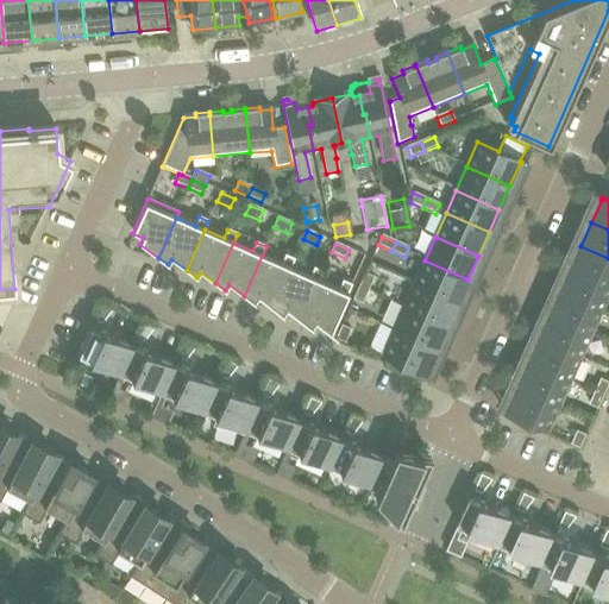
[(608,287),(608,258),(581,246),(571,269),(608,287)]
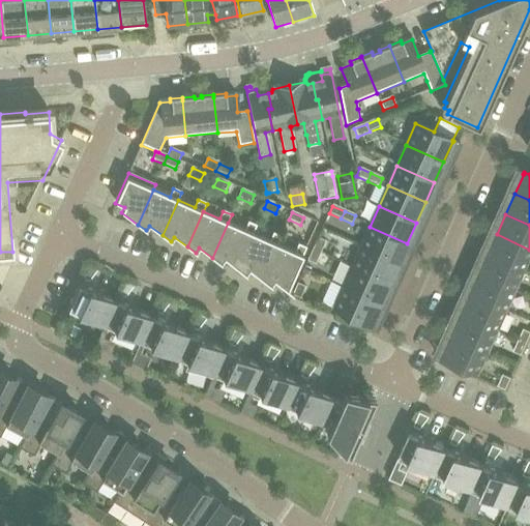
[(237,269),(253,234),(257,226),(247,222),(244,230),(228,223),(212,258),(221,264),(225,259),(237,269)]
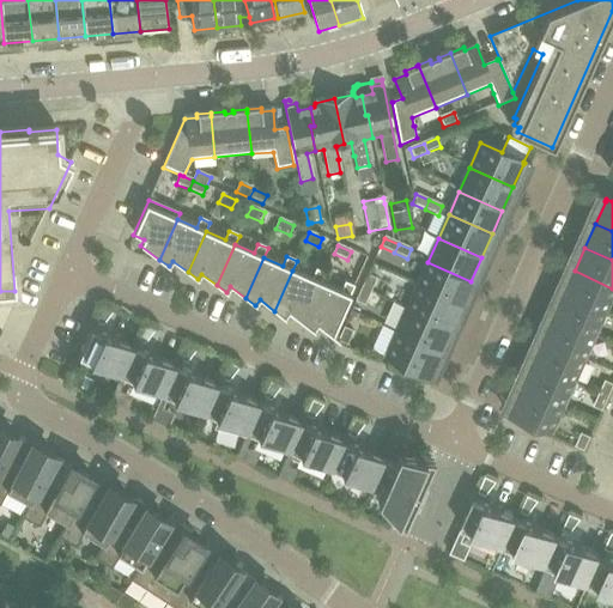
[(460,305),(471,281),(428,262),(417,286),(460,305)]
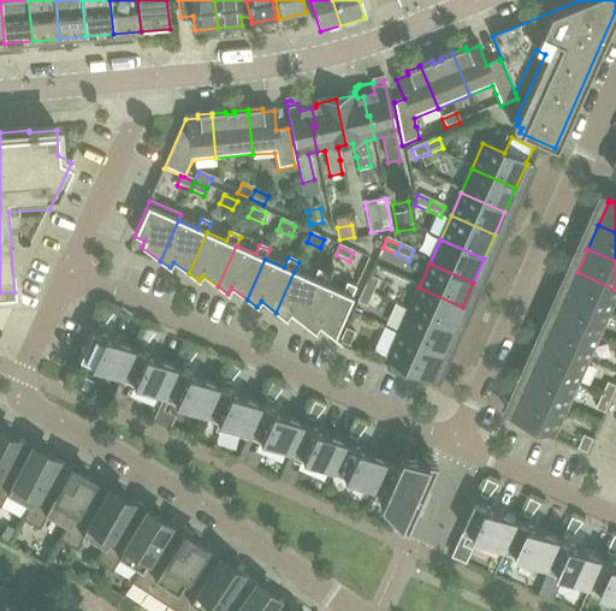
[(304,325),(323,285),(327,276),(318,271),(313,280),(294,272),(276,313),(285,320),(290,314),(304,325)]
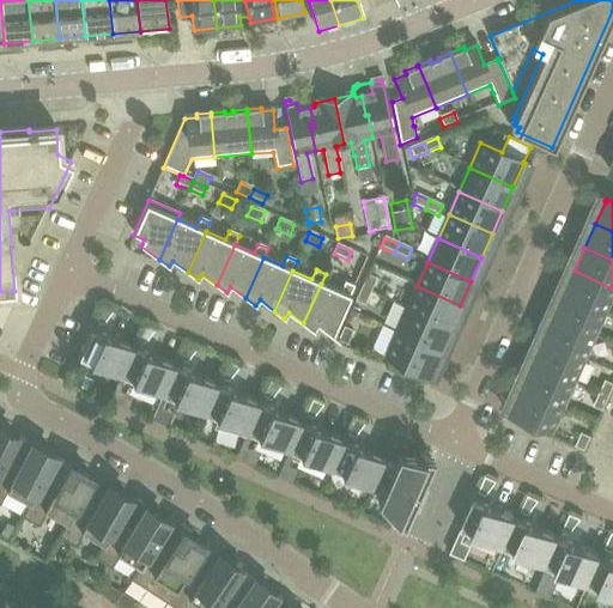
[(612,289),(575,271),(564,295),(607,314),(612,299),(612,289)]
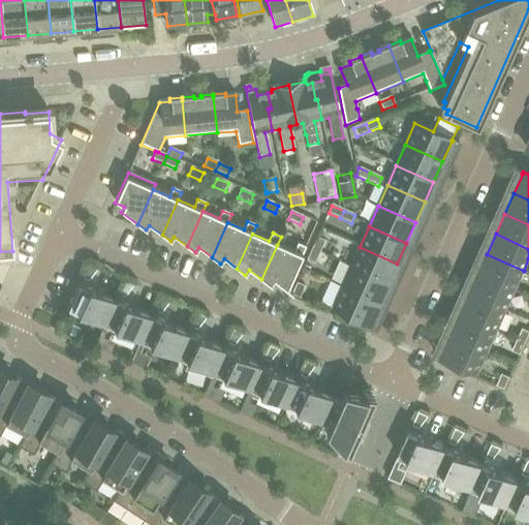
[(312,250),(320,253),(324,242),(317,239),(312,250)]
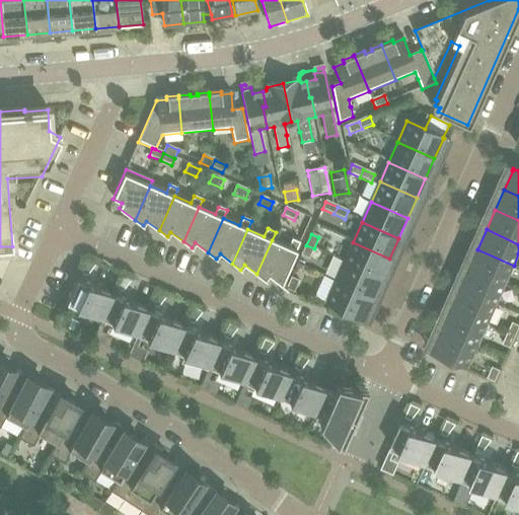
[(269,276),(282,286),(283,285),(282,284),(300,243),(292,239),(288,247),(272,240),(256,274),(265,280),(269,276)]
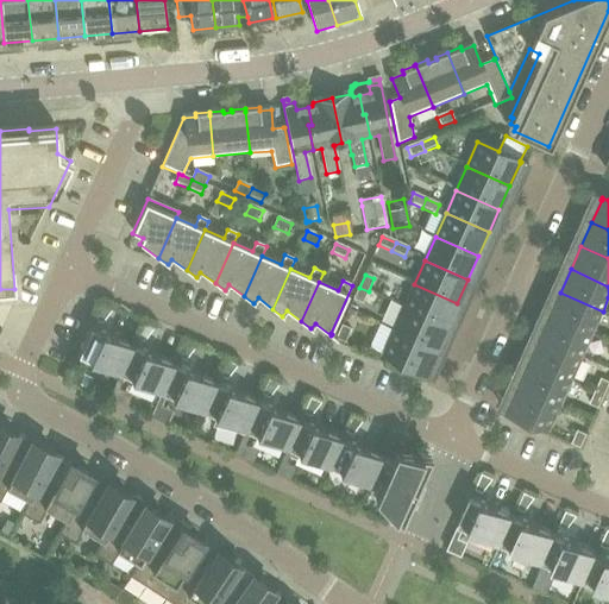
[(446,326),(457,303),(414,284),(403,307),(446,326)]
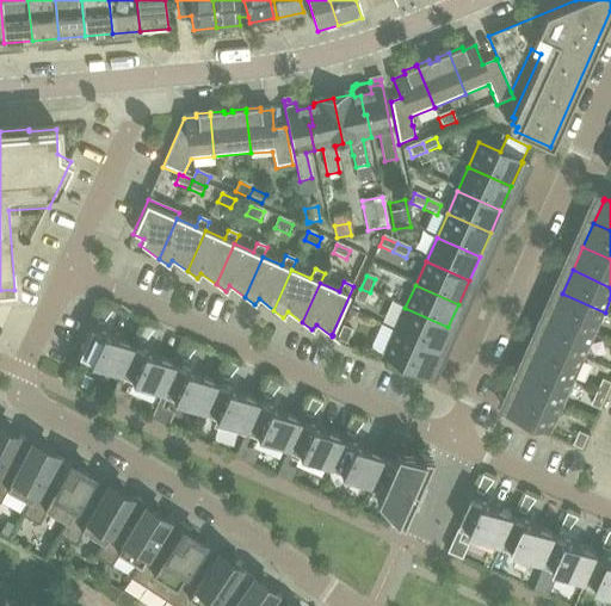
[(370,292),(360,289),(355,302),(364,305),(370,292)]
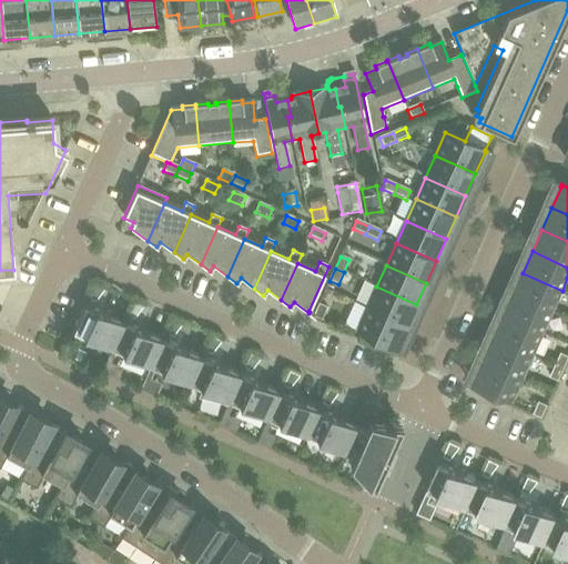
[(563,291),(523,273),(513,295),(553,312),(563,291)]
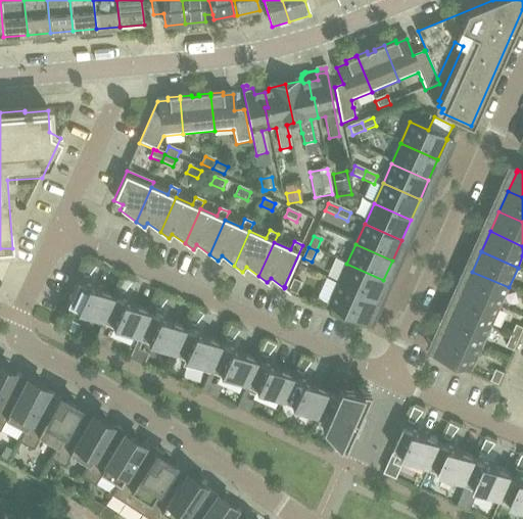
[(88,279),(97,268),(88,264),(82,276),(88,279)]
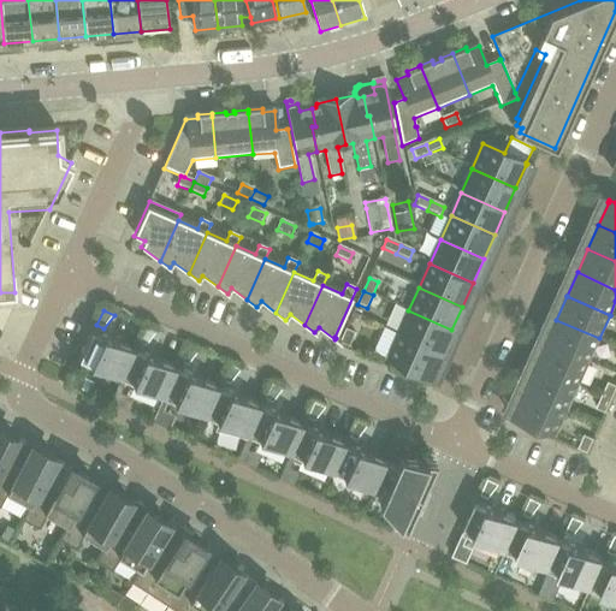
[(408,310),(398,334),(442,354),(451,330),(408,310)]
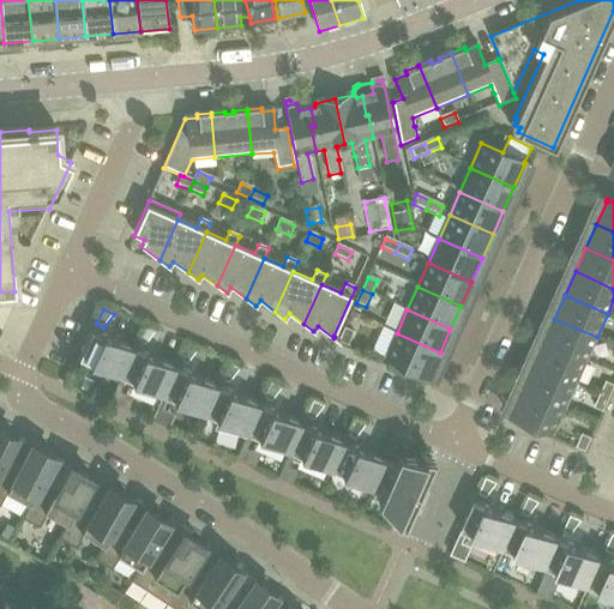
[(554,319),(543,343),(587,362),(597,337),(554,319)]
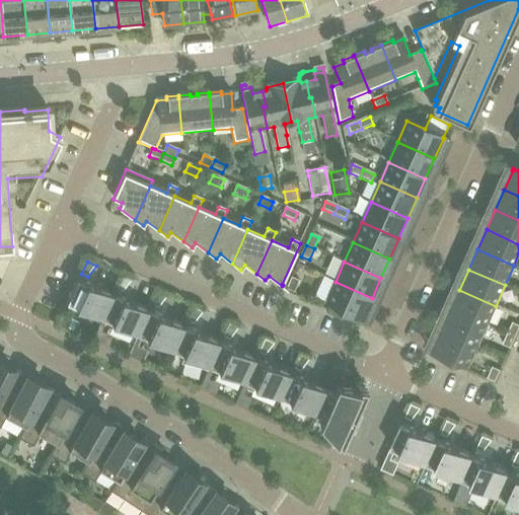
[(123,293),(132,281),(123,277),(117,290),(123,293)]
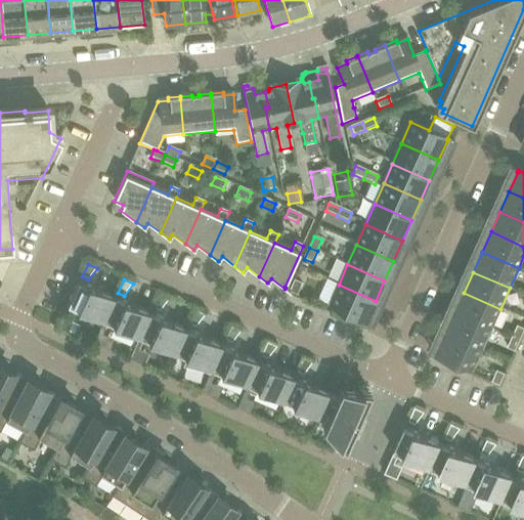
[(67,306),(103,322),(115,298),(78,282),(67,306)]
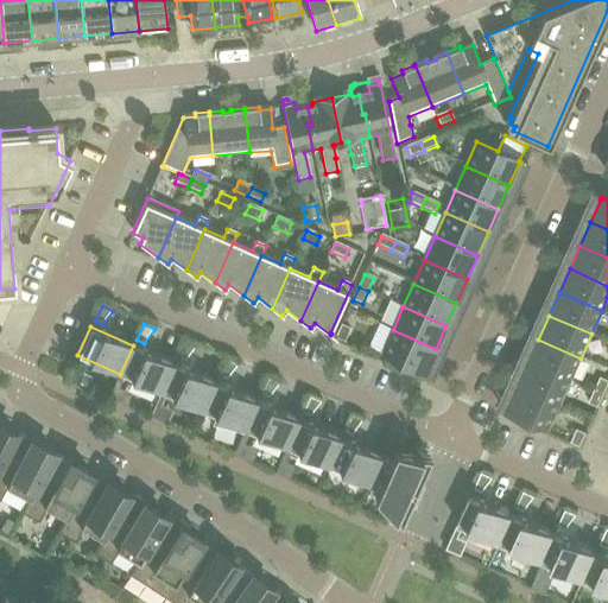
[(335,340),(344,343),(350,330),(341,327),(335,340)]
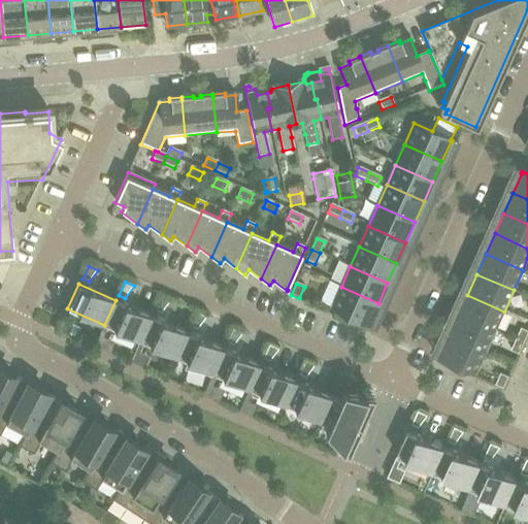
[(331,307),(369,325),(370,323),(369,323),(378,303),(341,287),(331,307)]
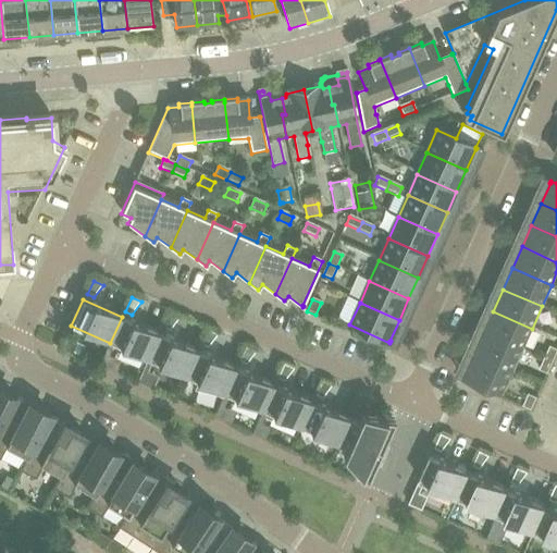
[(522,349),(532,329),(493,311),(483,332),(522,349)]
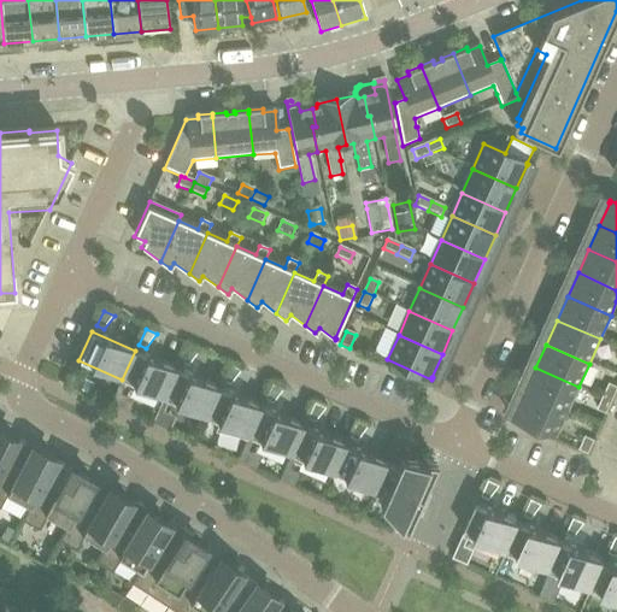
[(199,353),(188,348),(181,364),(188,368),(199,353)]
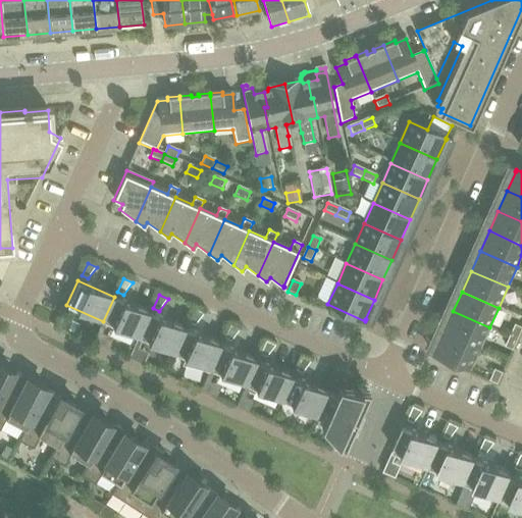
[(103,321),(139,338),(150,313),(114,297),(103,321)]
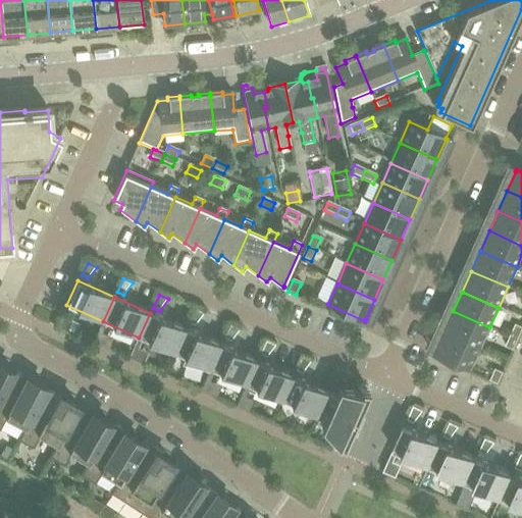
[(204,315),(195,311),(189,323),(195,326),(204,315)]
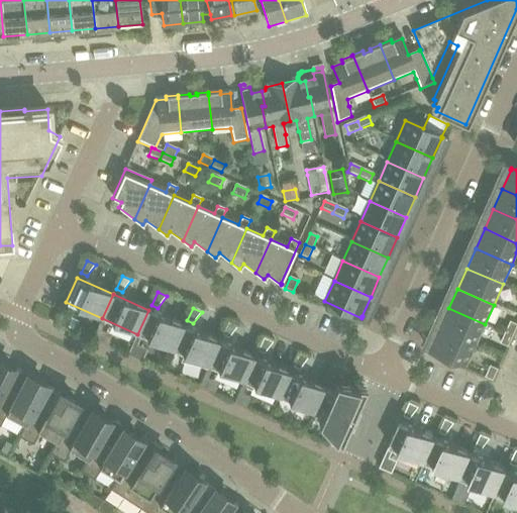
[(448,308),(440,328),(477,344),(485,324),(448,308)]
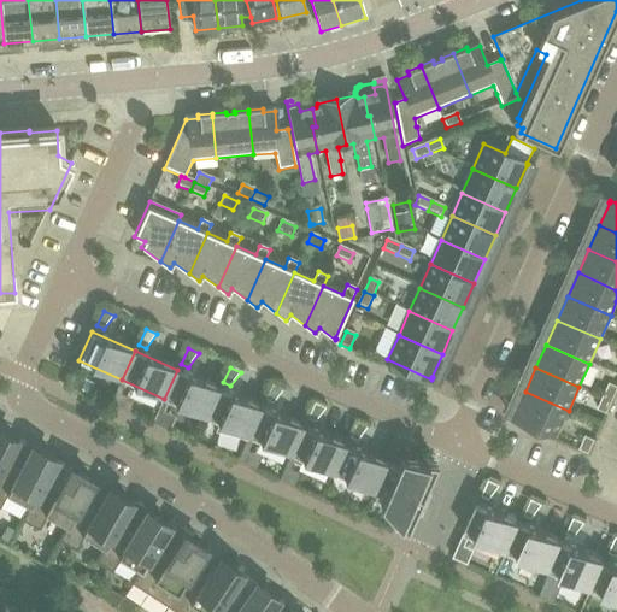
[(164,399),(206,418),(219,388),(177,370),(164,399)]
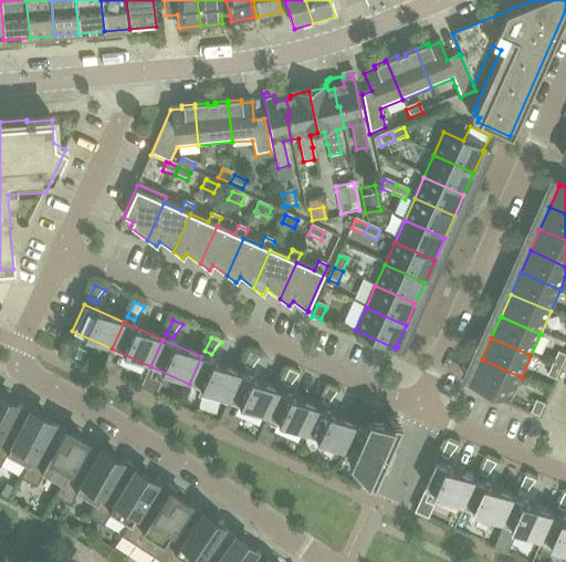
[(260,358),(250,354),(243,368),(250,372),(260,358)]
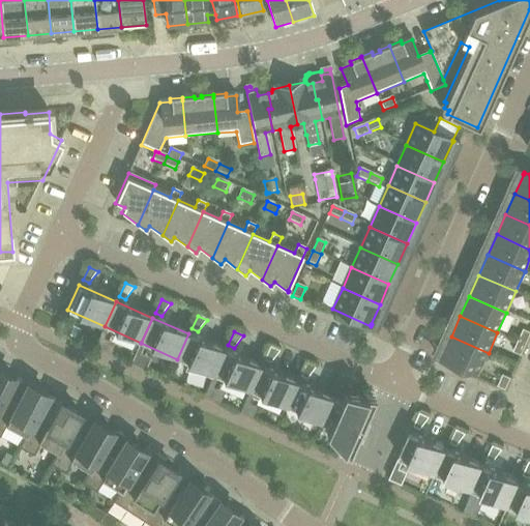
[(519,342),(526,346),(529,335),(529,333),(523,331),(519,342)]
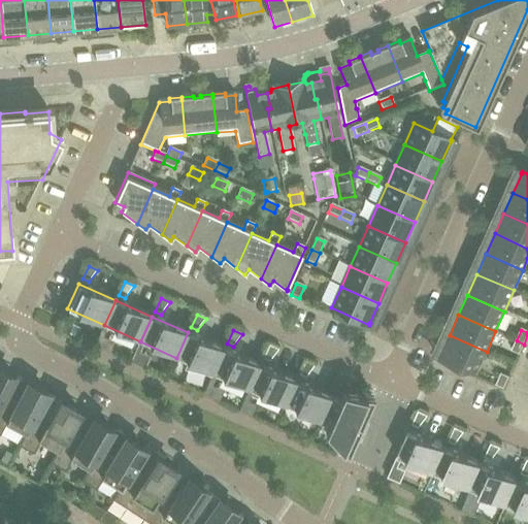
[(188,332),(176,358),(189,363),(186,370),(205,375),(204,377),(205,377),(207,371),(212,373),(224,349),(188,332)]
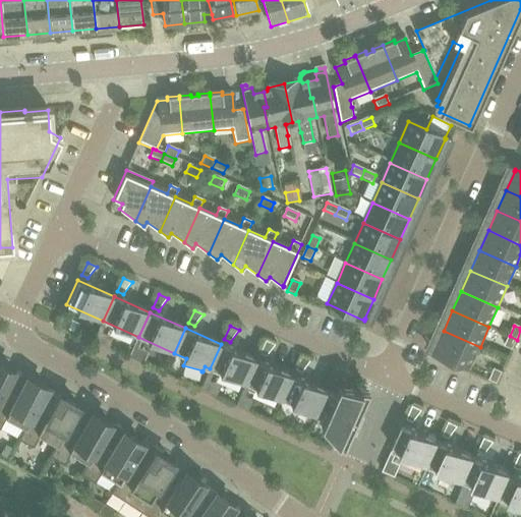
[(470,368),(480,347),(444,331),(435,350),(433,351),(470,368)]
